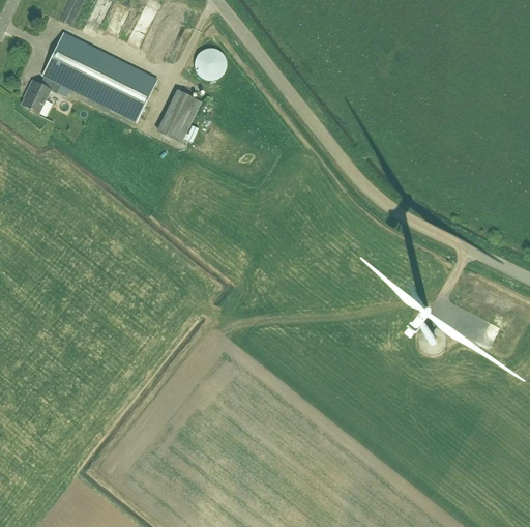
[(148,4),(144,12),(147,13),(150,8),(155,11),(156,8),(148,4)]
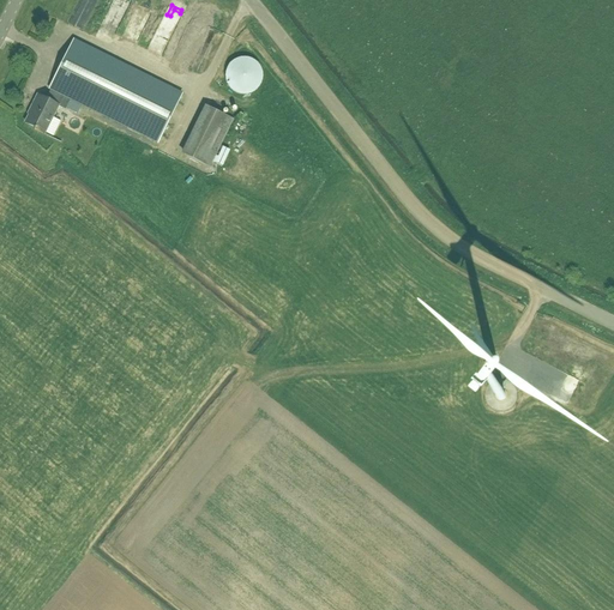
[(196,18),(190,32),(204,37),(209,23),(196,18)]
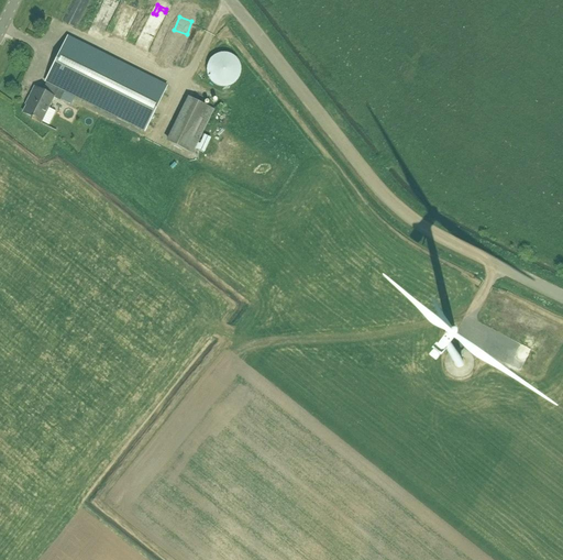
[(166,84),(67,34),(45,79),(46,80),(42,89),(34,85),(28,98),(29,98),(23,110),(32,114),(31,117),(40,121),(50,99),(52,95),(59,98),(61,97),(64,89),(75,94),(144,129),(166,84)]
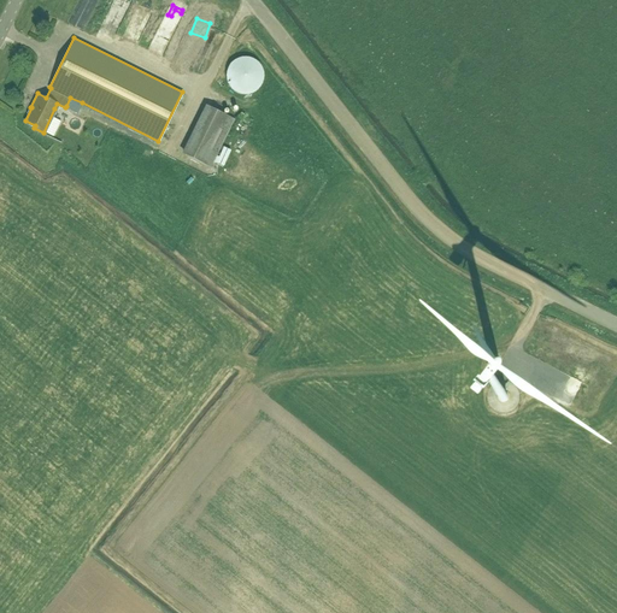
[(182,47),(178,63),(192,65),(195,51),(182,47)]
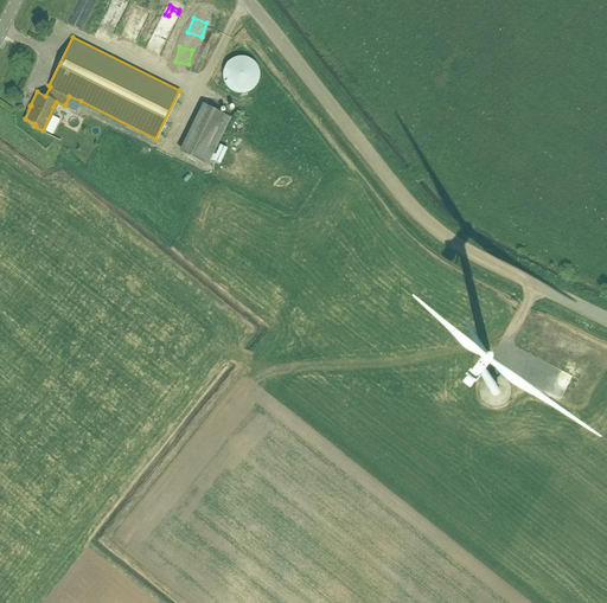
[(229,88),(236,91),(244,91),(250,88),(256,82),(259,75),(257,68),(254,61),(248,57),(240,55),(232,57),(227,61),(223,68),(222,75),(224,82),(229,88)]
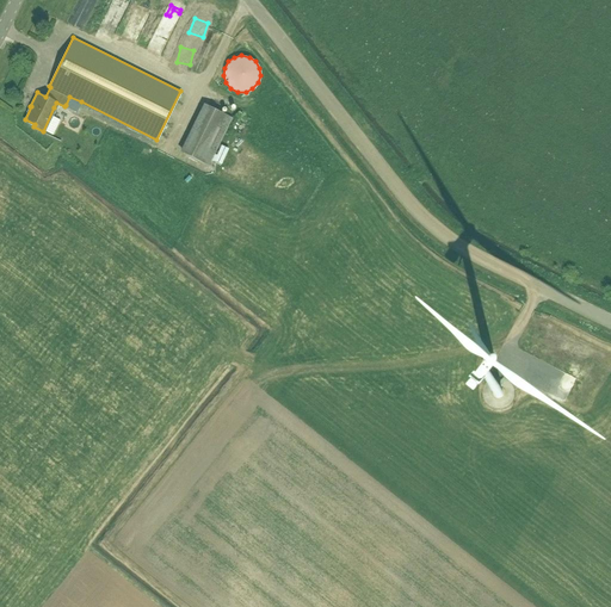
[(69,97),(66,105),(76,110),(81,101),(69,97)]
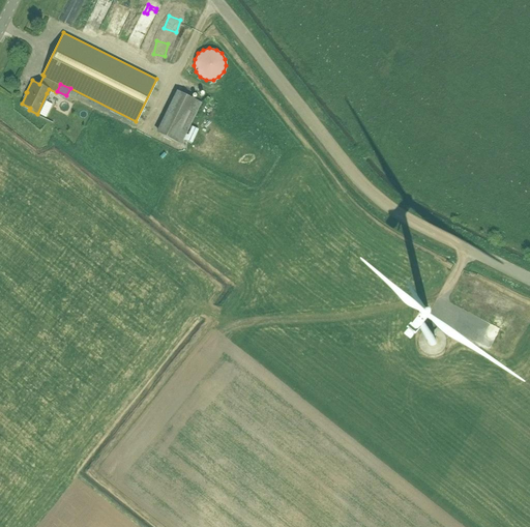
[(201,100),(177,89),(157,130),(180,142),(201,100)]
